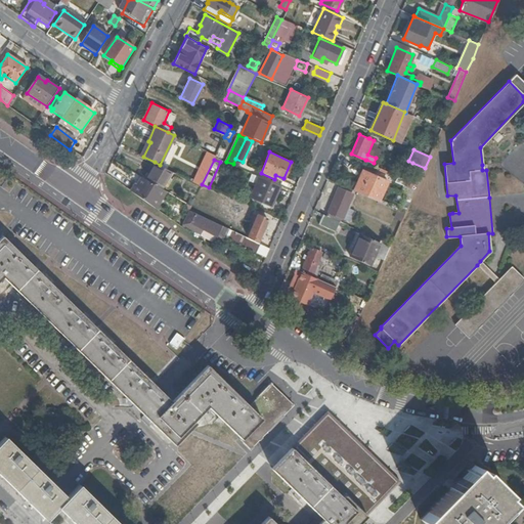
[(155,162),(146,177),(163,185),(171,170),(160,165),(155,162)]
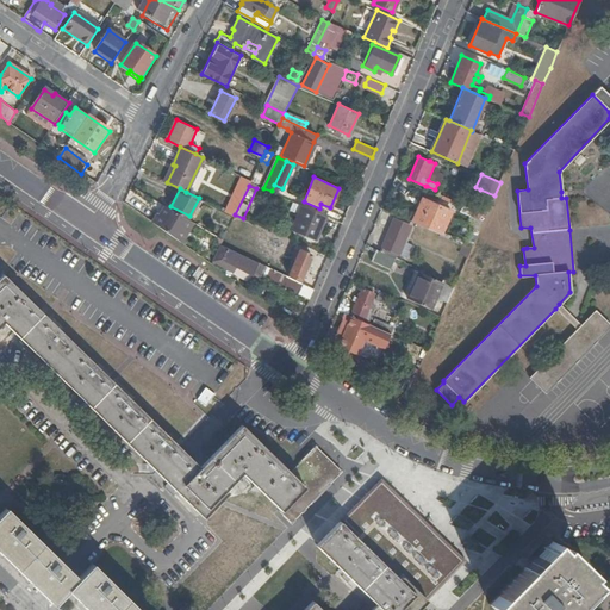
[(425,199),(416,223),(443,235),(453,212),(425,199)]
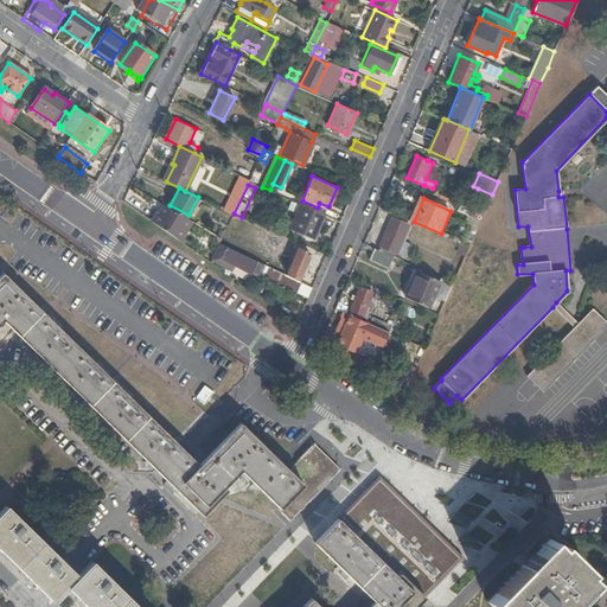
[(155,212),(152,221),(167,231),(180,241),(193,218),(189,215),(170,205),(165,203),(158,213),(155,212)]
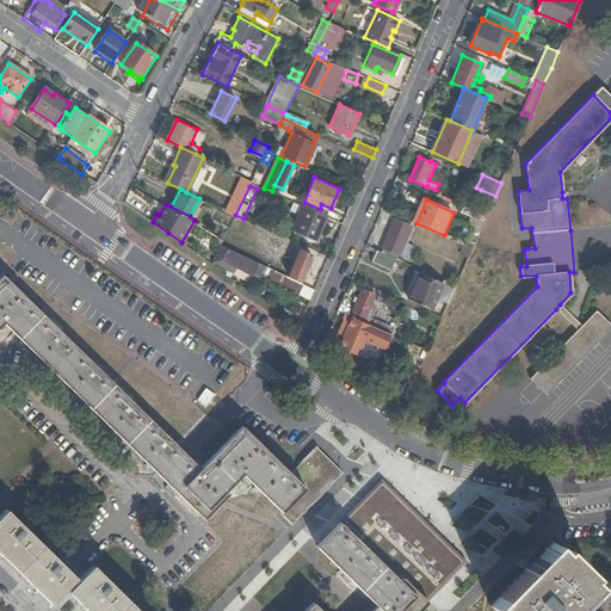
[(318,241),(328,216),(318,211),(304,205),(294,229),(318,241)]
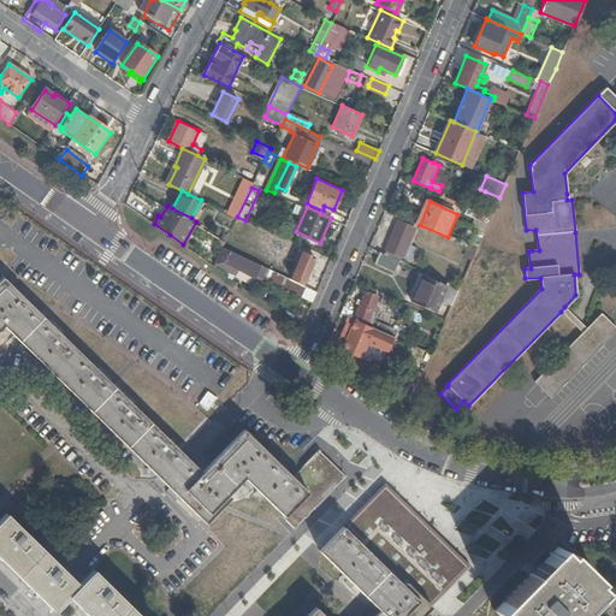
[(384,253),(401,260),(401,261),(403,255),(410,238),(415,227),(398,220),(384,253)]
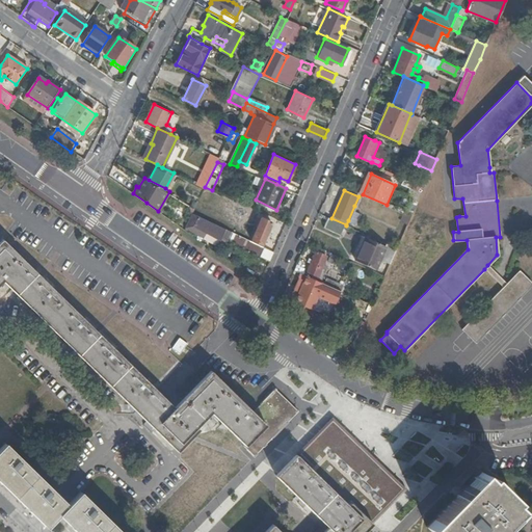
[(406,214),(411,216),(417,203),(411,201),(406,214)]
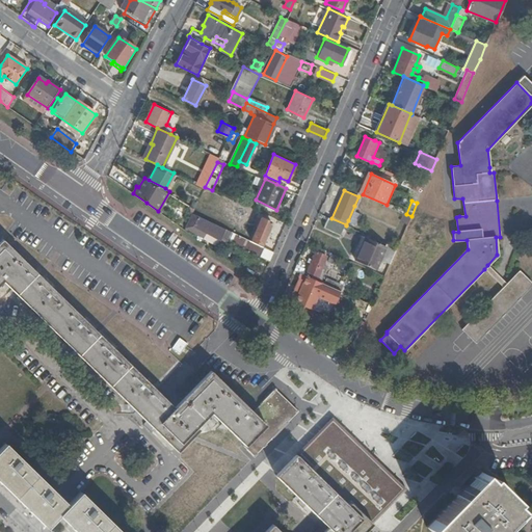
[(358,207),(354,206),(348,220),(356,224),(361,213),(356,211),(358,207)]
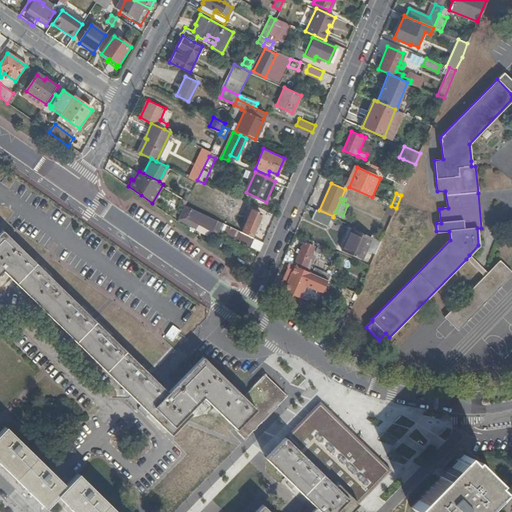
[(217,220),(185,204),(183,208),(179,217),(196,228),(198,222),(212,229),(213,227),(250,245),(254,237),(240,231),(217,220)]
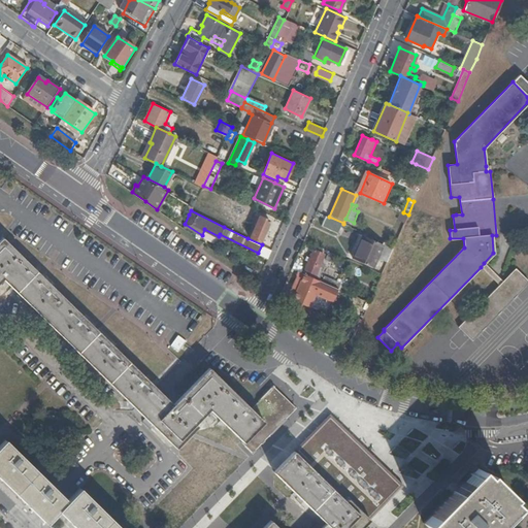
[(397,218),(405,221),(408,215),(403,212),(400,211),(397,218)]
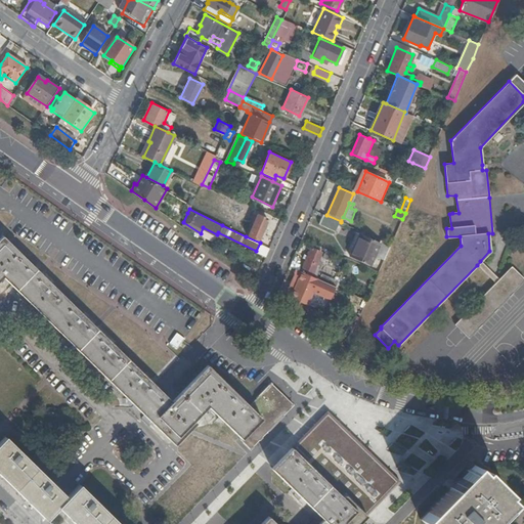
[(268,218),(258,214),(248,235),(259,241),(268,218)]
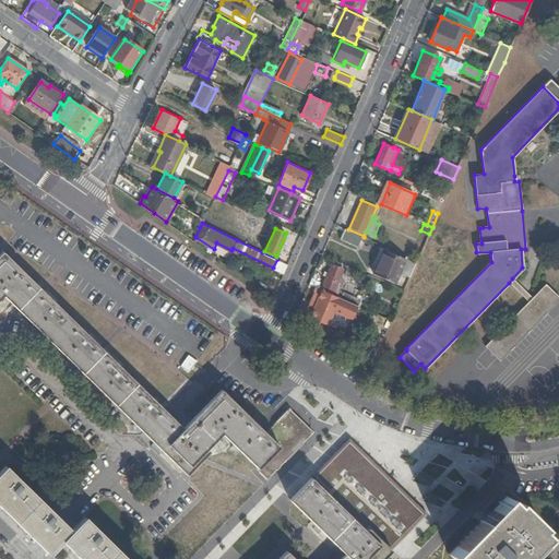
[(348,229),(345,228),(341,239),(358,248),(364,236),(348,229)]
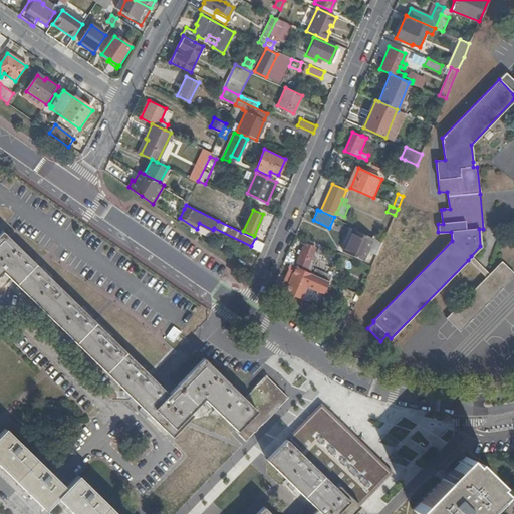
[(345,243),(348,244),(354,229),(351,228),(345,243)]
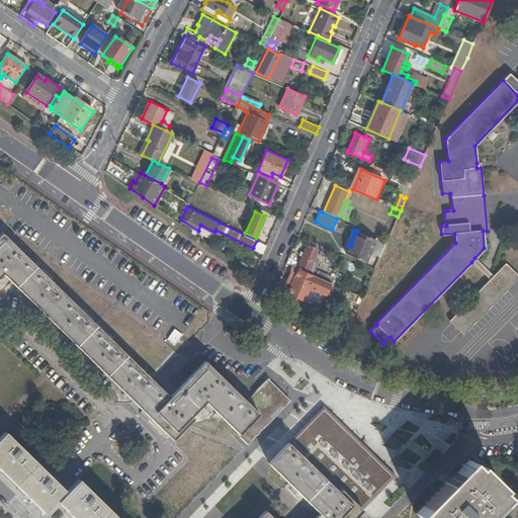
[(372,253),(380,257),(382,252),(387,241),(378,237),(377,240),(357,231),(351,246),(347,253),(367,262),(372,253)]
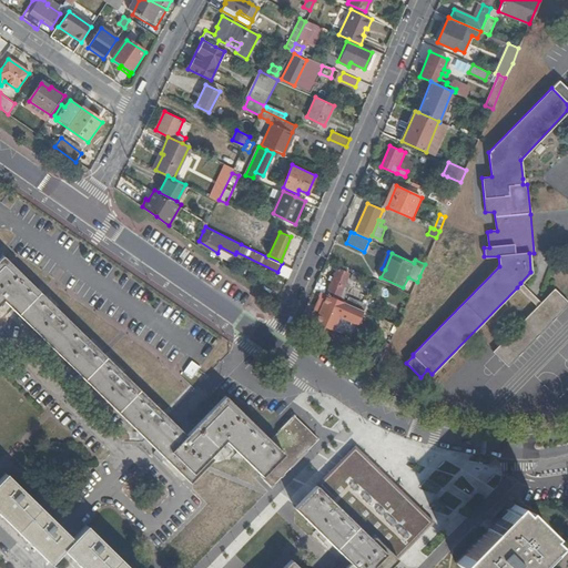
[(283,454),(224,396),(185,435),(168,417),(89,341),(57,308),(2,256),(0,257),(0,302),(2,300),(108,402),(186,479),(224,439),(262,475),(283,454)]
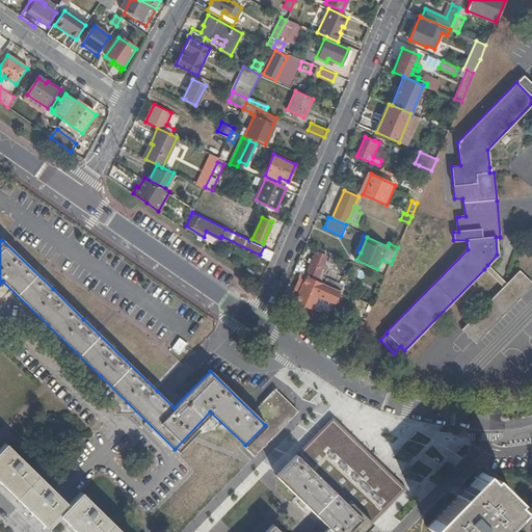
[(264,246),(260,255),(270,260),(274,250),(264,246)]
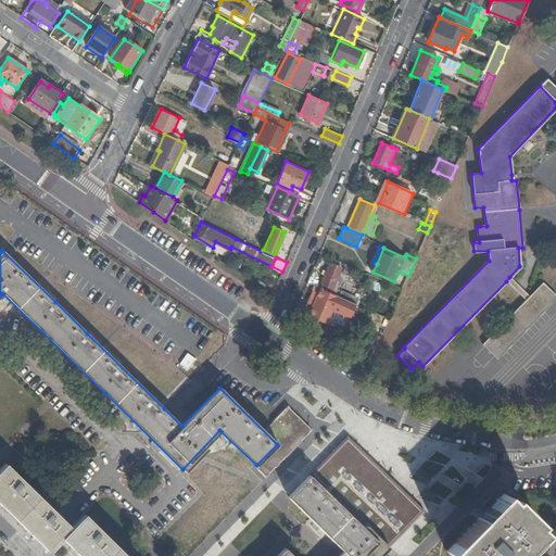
[(331,262),(320,288),(331,292),(342,266),(331,262)]
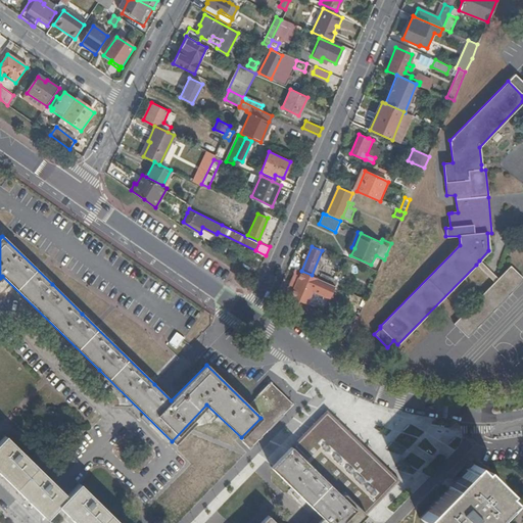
[(495,276),(479,260),(476,265),(487,276),(494,283),(498,279),(495,276)]
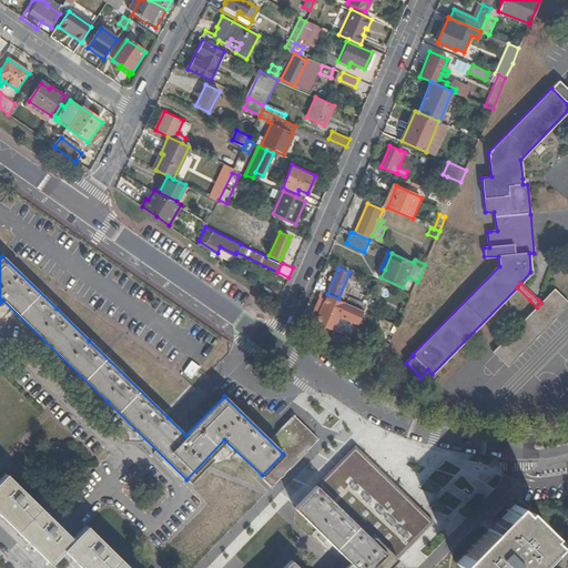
[(308,318),(315,322),(327,294),(320,290),(317,295),(318,296),(308,318)]
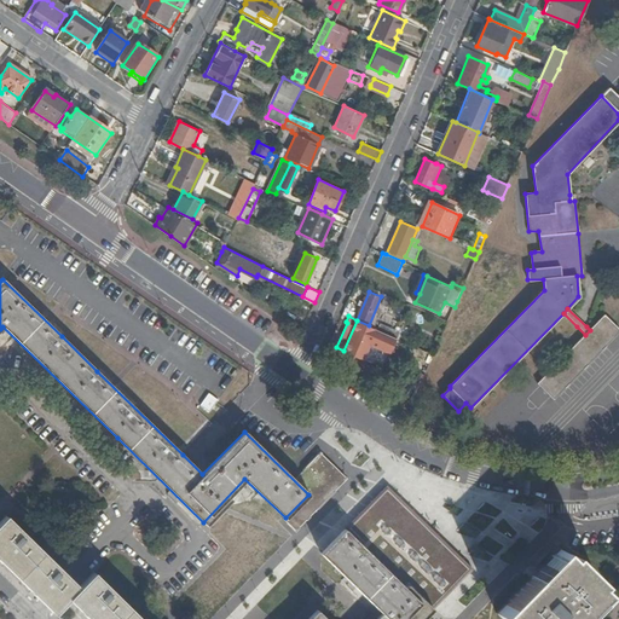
[(618,330),(603,316),(590,330),(585,335),(537,383),(554,400),(583,369),(618,331),(618,330)]
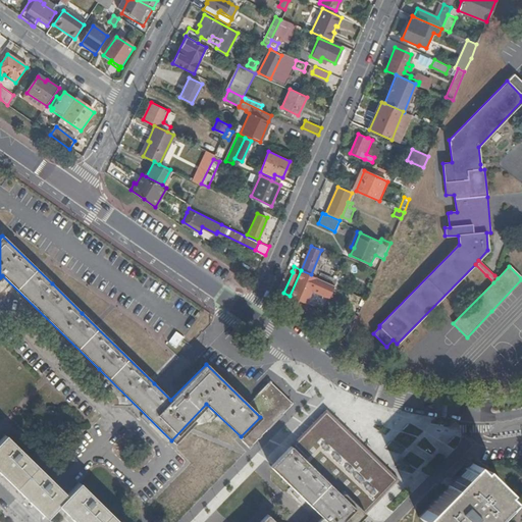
[(321,285),(323,279),(311,274),(301,270),(290,296),(300,300),(308,280),(321,285)]
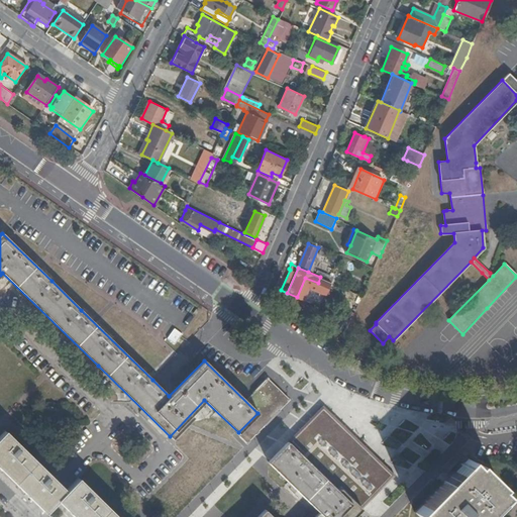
[(161,516),(217,516),(222,512),(227,516),(237,516),(253,500),(243,490),(268,466),(265,462),(288,439),(301,452),(310,442),(321,453),(332,442),(303,414),(307,410),(289,392),(285,396),(268,379),(247,399),(260,412),(238,434),(225,422),(211,436),(200,425),(179,447),(178,447),(189,458),(146,502),(161,516)]
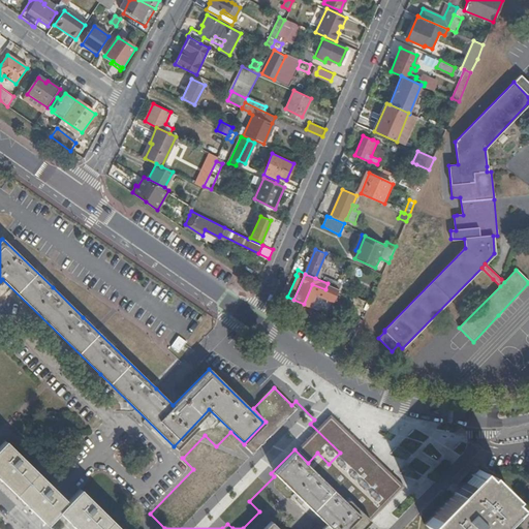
[(340,453),(329,464),(340,474),(343,471),(372,441),(362,430),(340,453)]
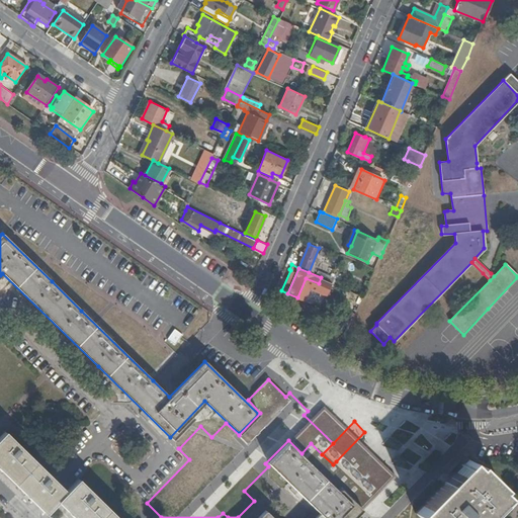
[(370,426),(364,432),(336,461),(369,493),(372,490),(382,500),(430,452),(419,441),(413,447),(403,437),(397,442),(386,432),(381,437),(370,426)]
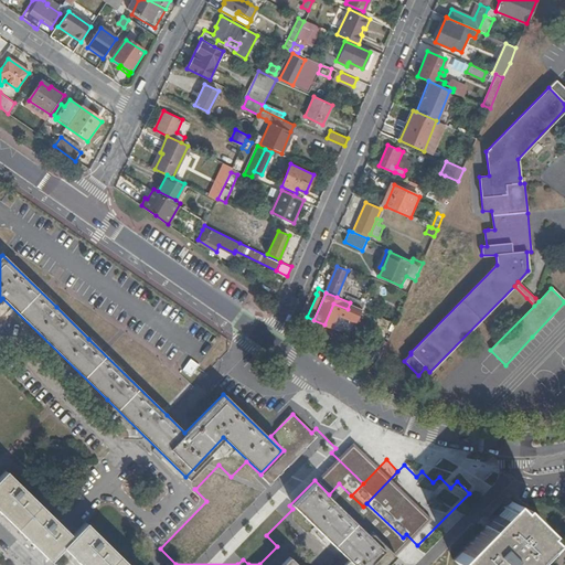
[(6,472),(0,477),(0,507),(51,556),(63,544),(84,564),(126,564),(84,523),(71,535),(60,525),(6,472)]
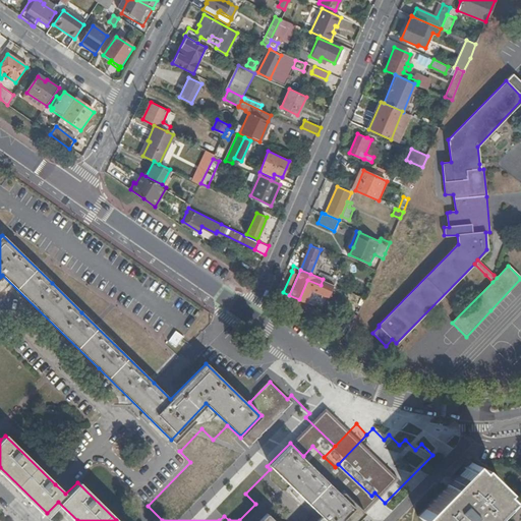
[(271,465),(271,467),(289,485),(322,516),(316,520),(274,520),(268,516),(263,520),(356,520),(361,516),(333,488),(301,458),(289,446),(271,465)]
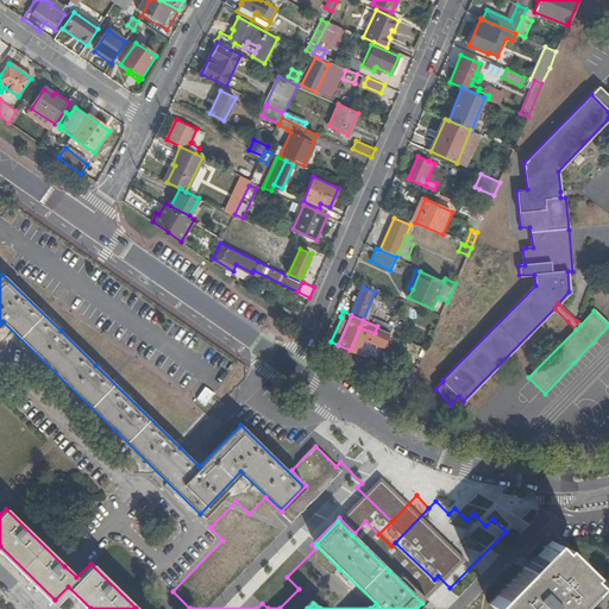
[(557,547),(550,541),(510,581),(489,603),(494,608),(565,608),(592,583),(585,575),(586,572),(560,546),(557,547)]
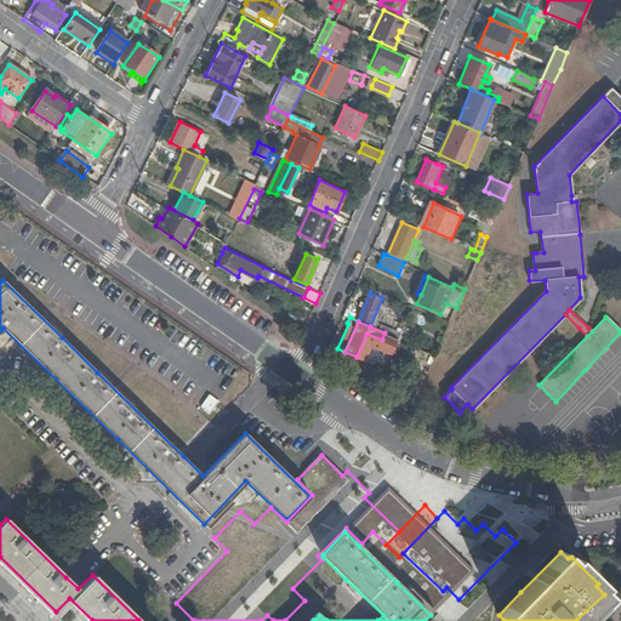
[(403,553),(399,557),(451,608),(459,599),(446,587),(443,591),(403,553)]
